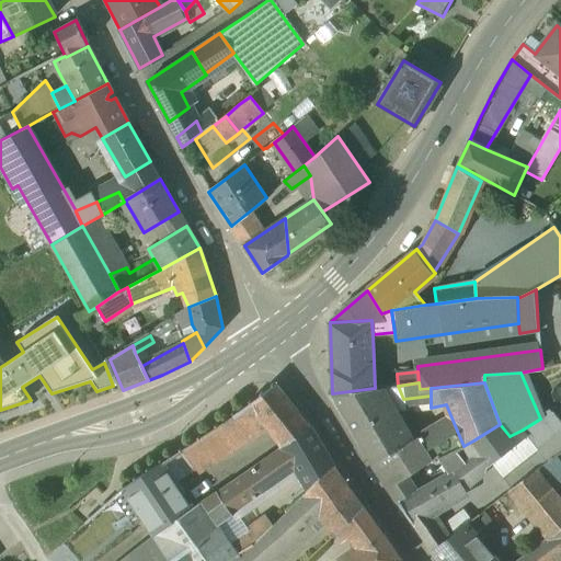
[(277,386),(252,404),(260,418),(283,446),(310,427),(277,386)]
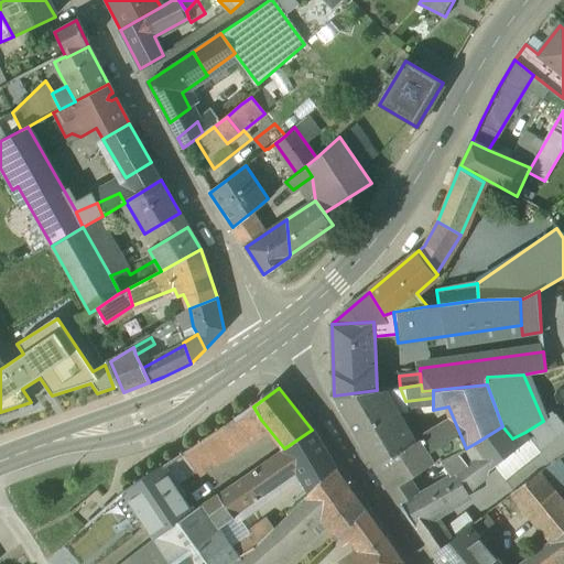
[(377,390),(334,396),(376,465),(403,447),(412,442),(413,442),(382,390),(377,390)]
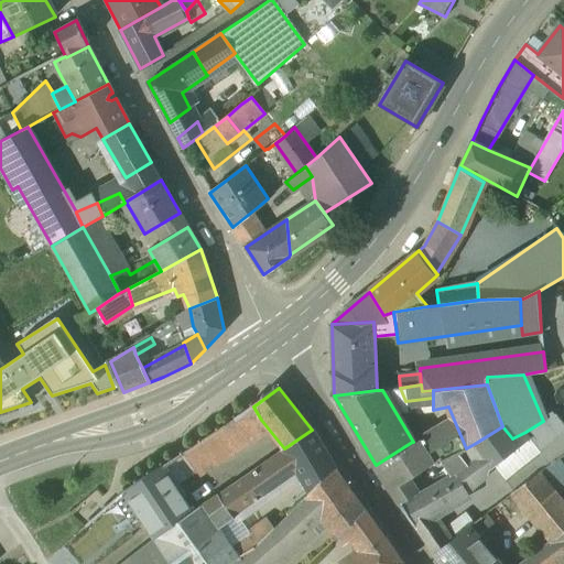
[(206,436),(205,437),(217,457),(257,430),(261,420),(253,407),(234,420),(226,423),(206,436)]
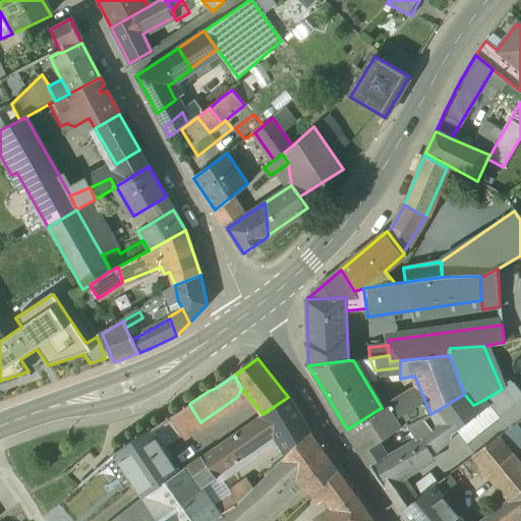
[(502,389),(485,399),(508,428),(520,418),(520,391),(514,382),(502,389)]
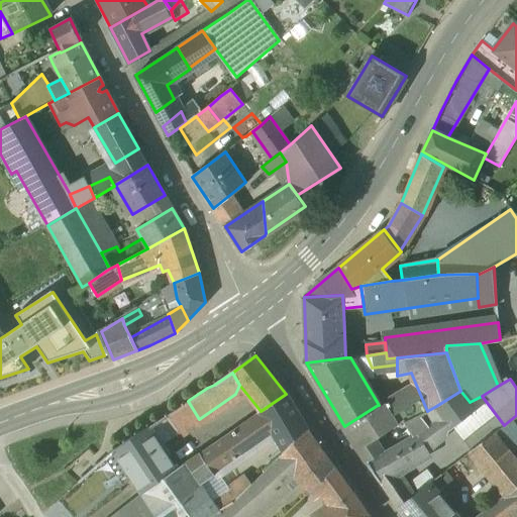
[(416,385),(398,396),(405,407),(421,397),(416,385)]
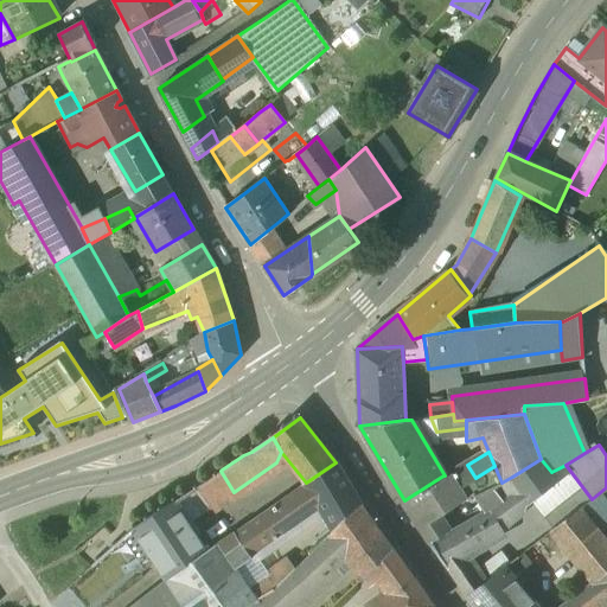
[(541,459),(512,477),(530,502),(551,531),(581,509),(592,499),(566,465),(551,472),(541,459)]
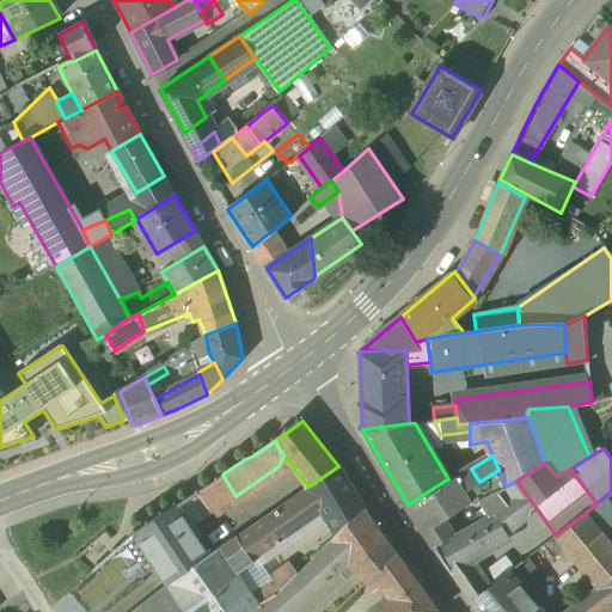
[(308,487),(274,510),(293,536),(317,518),(311,509),(314,502),(319,503),(340,531),(362,507),(338,466),(308,487)]
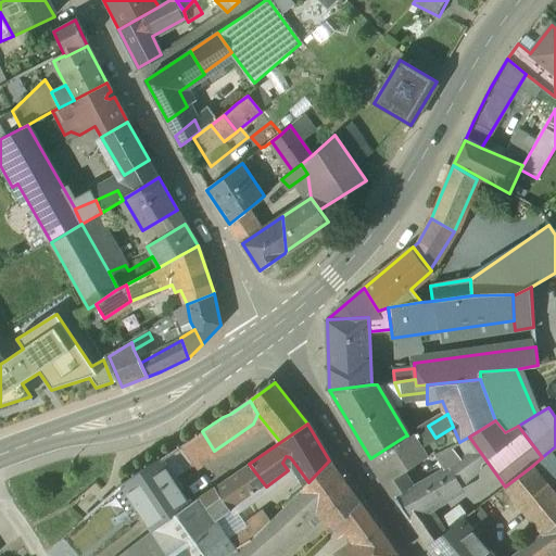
[(428,426),(407,438),(406,436),(397,441),(413,466),(440,447),(434,438),(436,438),(428,426)]
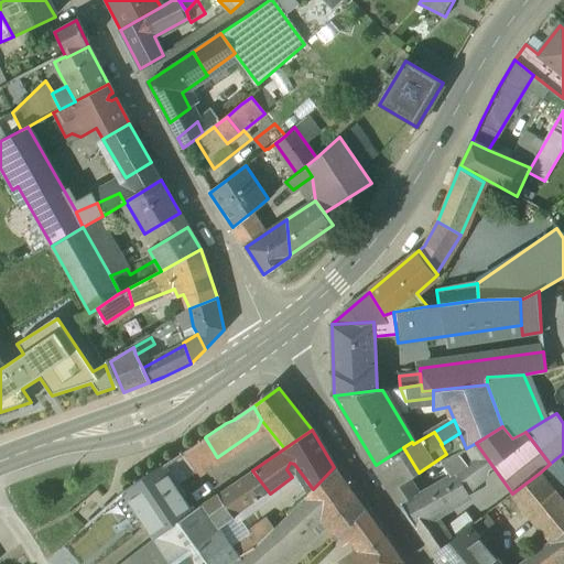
[(442,444),(441,444),(446,454),(448,458),(461,453),(459,452),(466,448),(459,433),(442,444)]
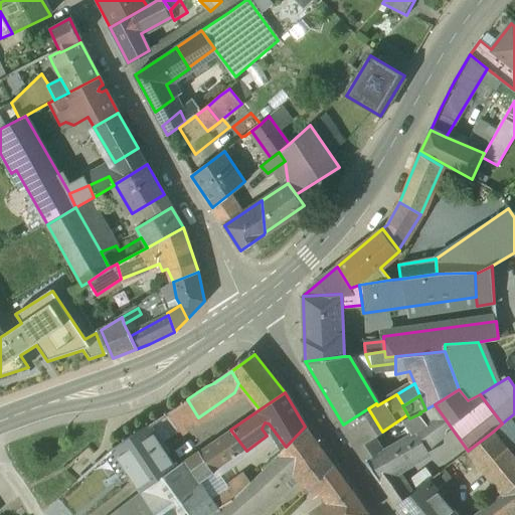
[(187,399),(169,411),(180,430),(198,417),(187,399)]
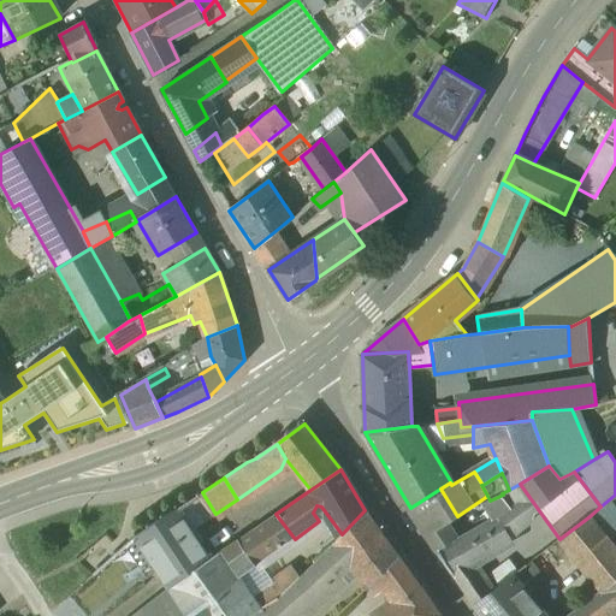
[(509,490),(502,493),(503,495),(511,507),(498,515),(509,535),(538,509),(520,484),(509,490)]
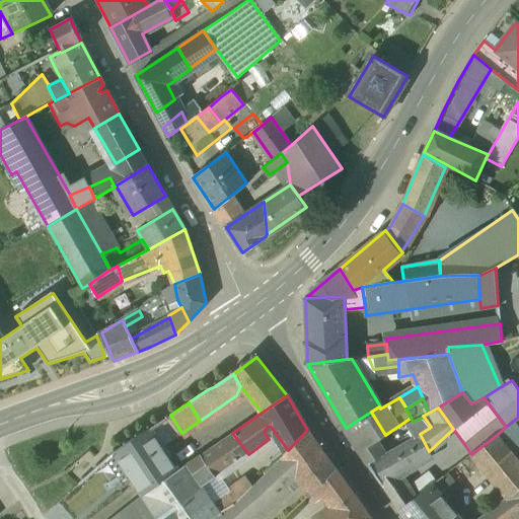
[(371,412),(346,428),(360,451),(385,435),(371,412)]
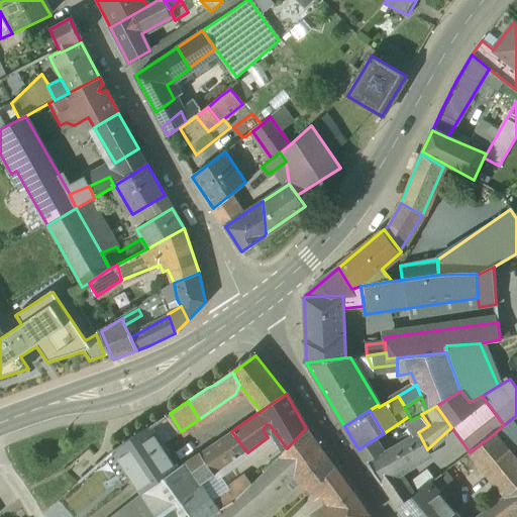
[(149,427),(148,427),(160,445),(162,444),(181,431),(170,413),(149,427)]
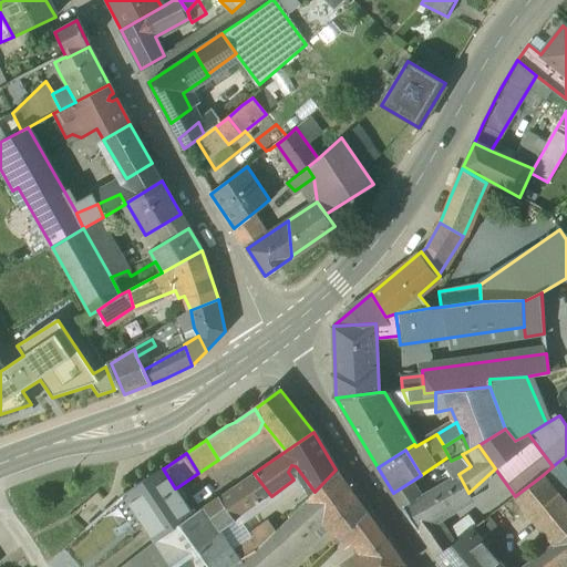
[(463,455),(451,461),(459,474),(471,466),(463,455)]
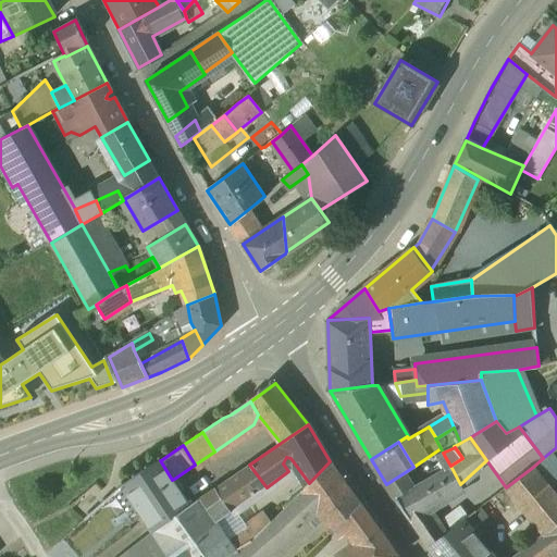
[(413,467),(386,484),(396,498),(450,466),(443,453),(441,448),(413,467)]
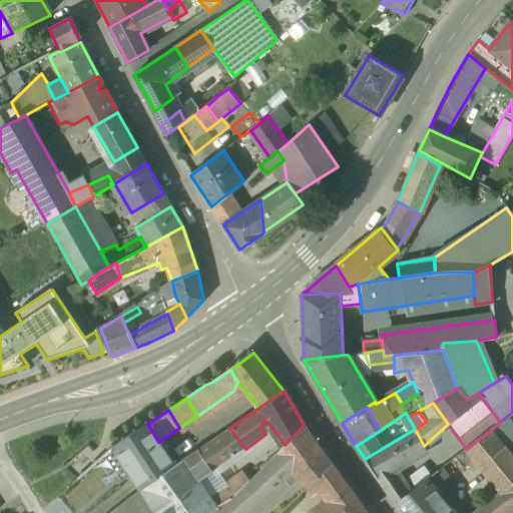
[(147,424),(112,448),(140,489),(174,466),(160,441),(158,442),(147,424)]
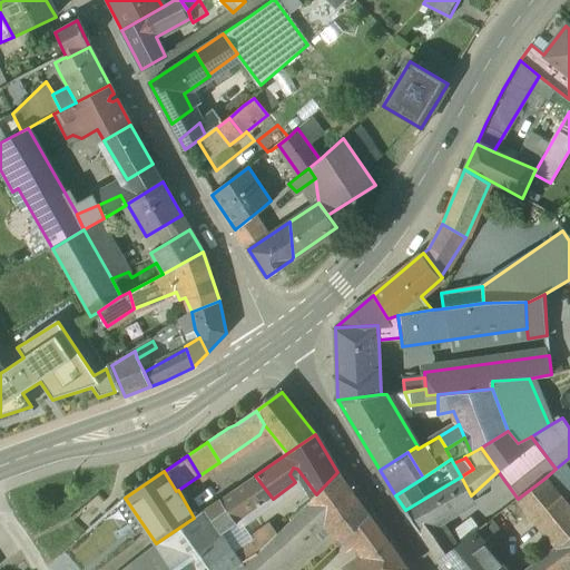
[(316,494),(298,512),(313,529),(323,520),(330,529),(360,502),(337,472),(316,494)]
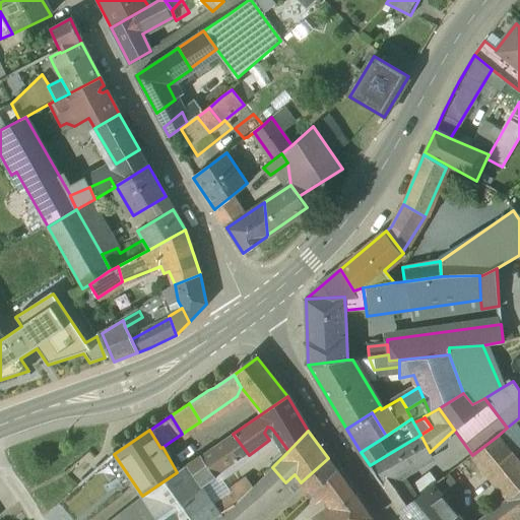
[(233,434),(199,457),(214,478),(249,455),(233,434)]
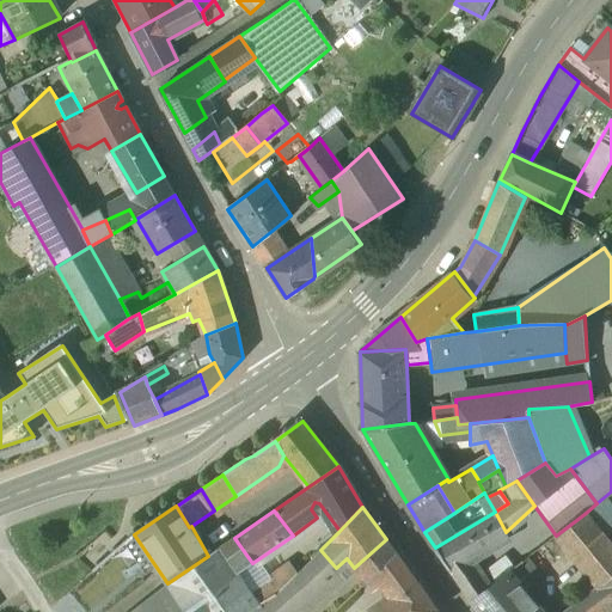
[(495,512),(435,548),(451,573),(471,601),(485,589),(467,562),(509,537),(506,532),(495,512)]
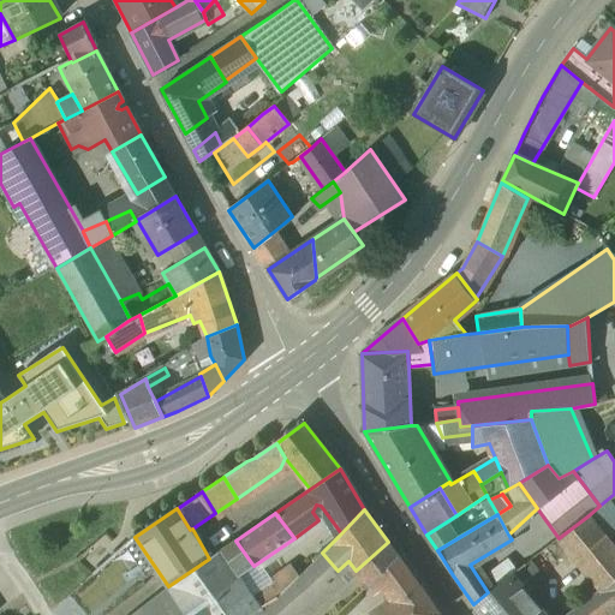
[(614,581),(614,548),(589,515),(559,538),(602,592),(614,581)]
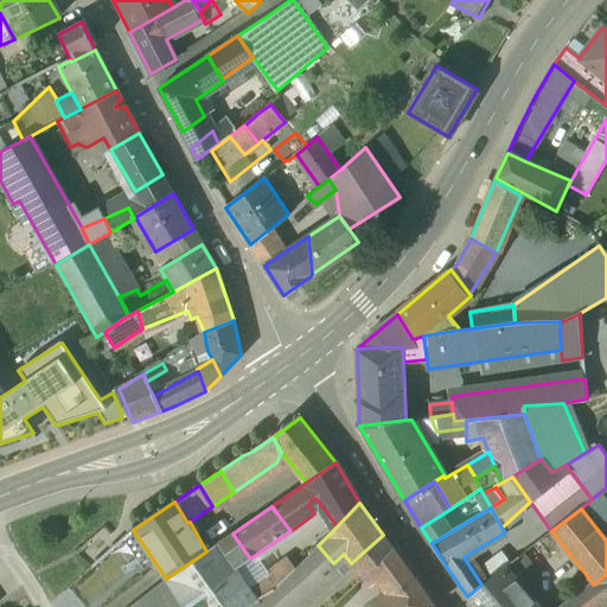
[(383,535),(351,563),(363,579),(394,550),(383,535)]
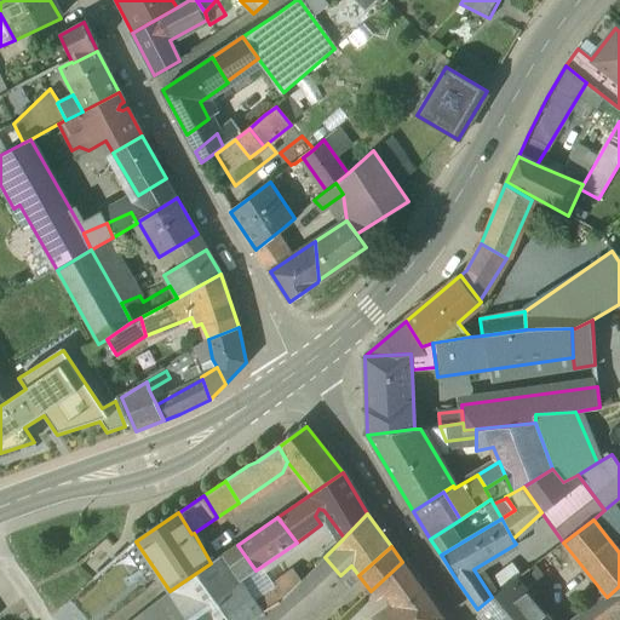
[(211,563),(170,591),(190,619),(252,619),(264,613),(257,602),(223,555),(211,563)]
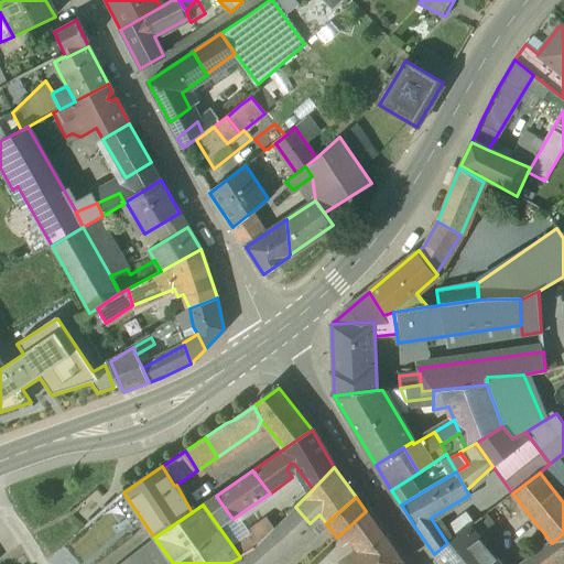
[(295,507),(253,549),(240,557),(246,563),(271,563),(313,527),(310,523),(295,507)]
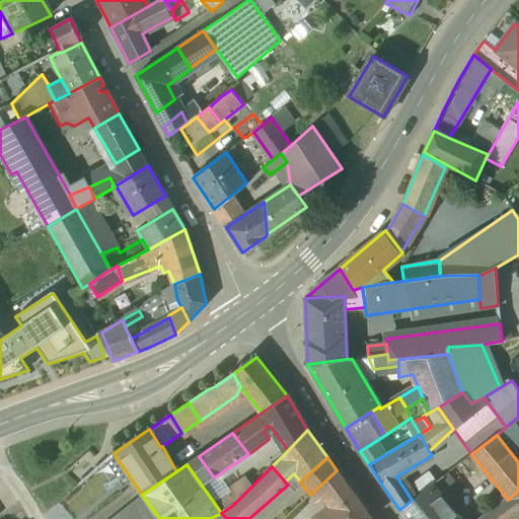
[(412,500),(399,510),(406,518),(455,518),(428,488),(412,500)]
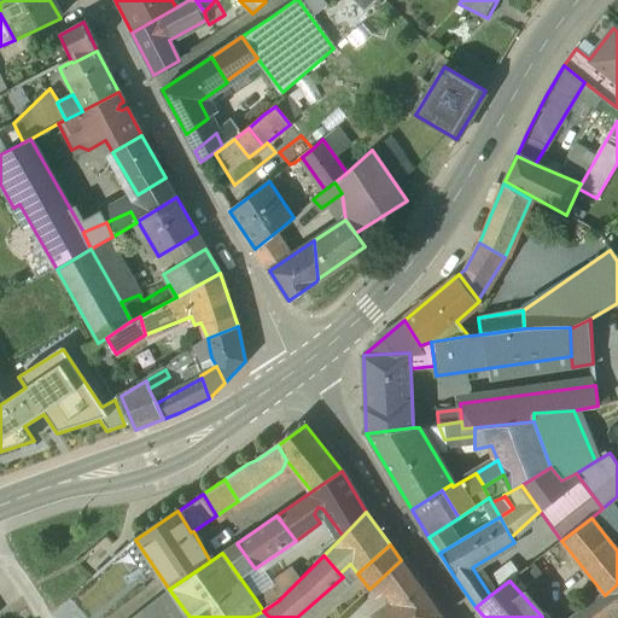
[(617,584),(605,595),(575,617),(612,617),(617,614),(617,584)]
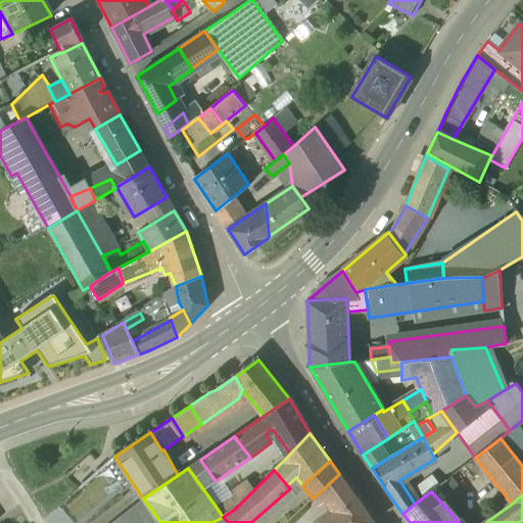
[(373,522),(355,497),(320,522),(373,522)]
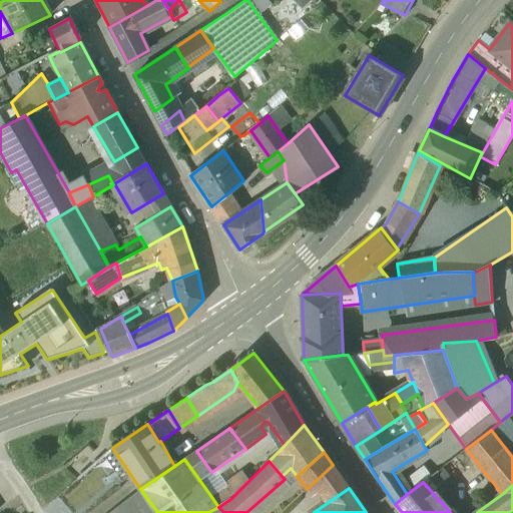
[(157,512),(140,489),(109,512),(157,512)]
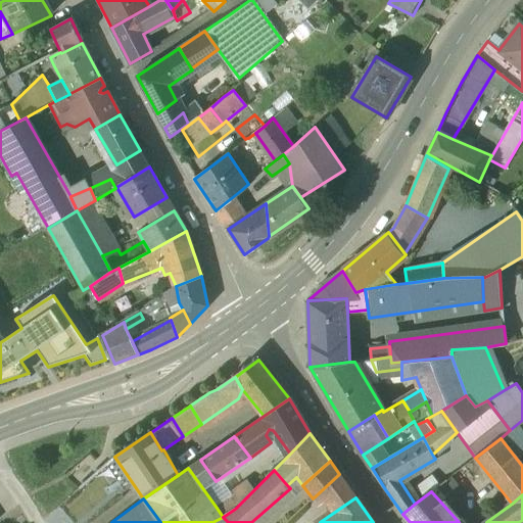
[(229,500),(217,508),(223,517),(235,509),(229,500)]
